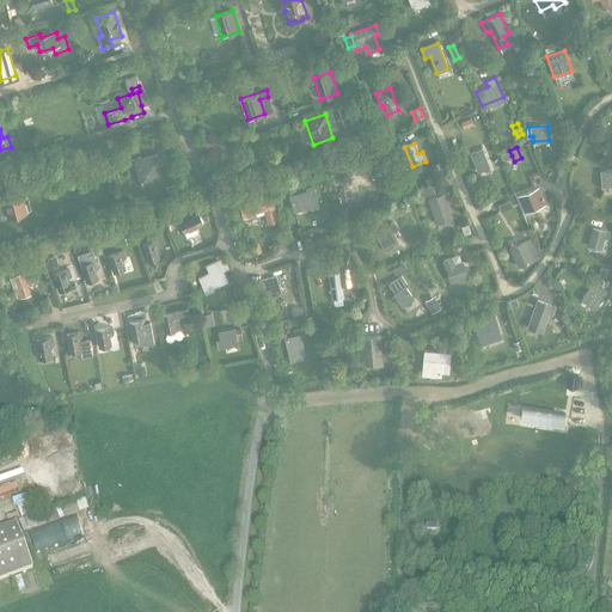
[(470,153),(478,171),(489,166),(482,150),(470,153)]
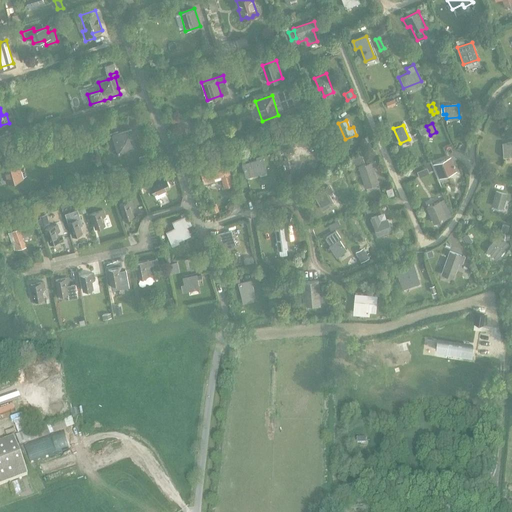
[(112,138),(117,156),(136,150),(130,132),(112,138)]
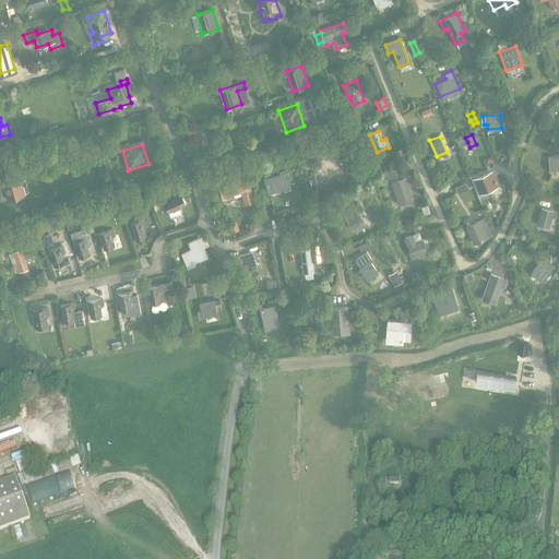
[(340,152),(311,157),(314,173),(332,168),(334,176),(345,173),(340,152)]
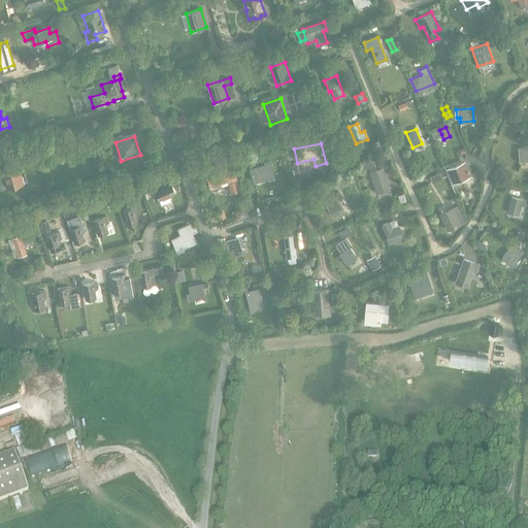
[(527,146),(518,147),(519,159),(527,158),(527,146)]
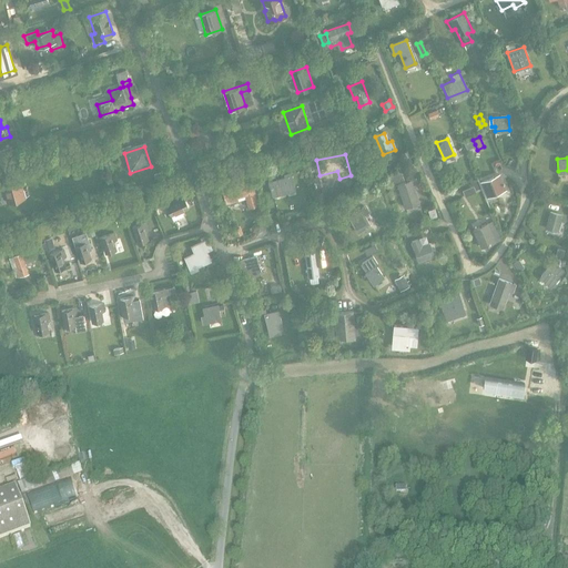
[(270,181),(269,181),(272,195),(295,189),(291,172),(284,173),(285,176),(276,179),(275,179),(270,181)]
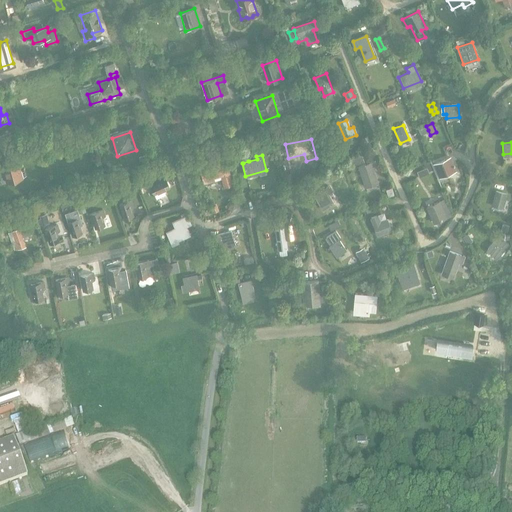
[(352,158),(354,164),(364,161),(362,155),(352,158)]
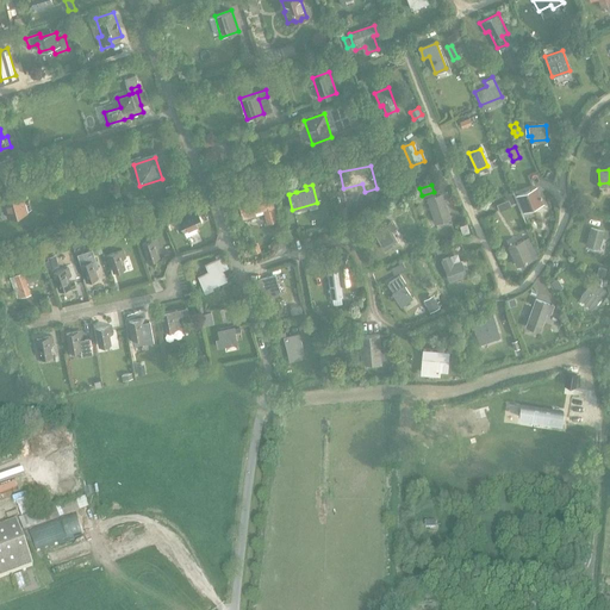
[(516,195),(522,210),(542,203),(535,187),(516,195)]
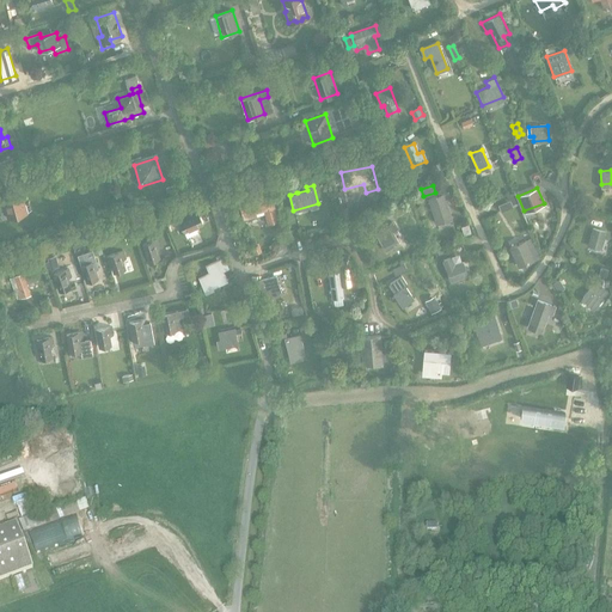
[(446,201),(451,200),(448,193),(429,200),(436,224),(452,219),(446,201)]
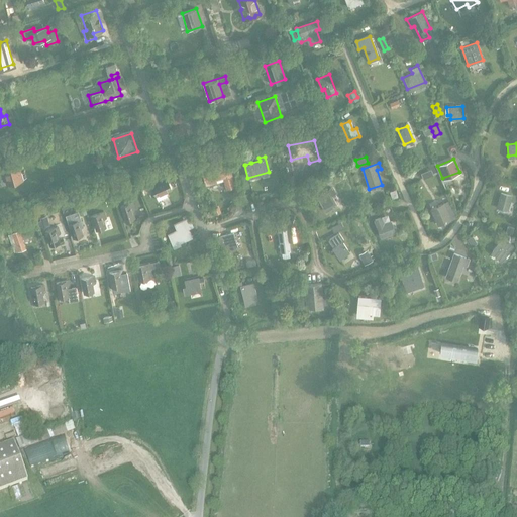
[(19,164),(2,168),(6,185),(23,180),(23,179),(26,178),(24,170),(21,171),(19,164)]
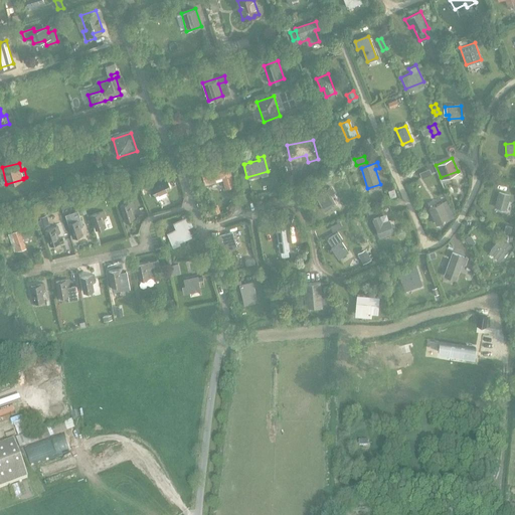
[(205,185),(216,182),(216,181),(222,179),(225,188),(234,186),(230,174),(231,174),(228,163),(201,171),(205,185)]
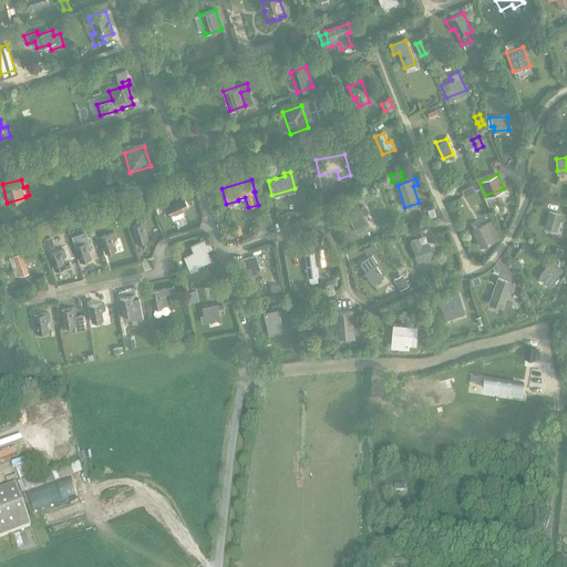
[(476,179),(470,182),(472,186),(473,185),(475,191),(480,188),(476,179)]
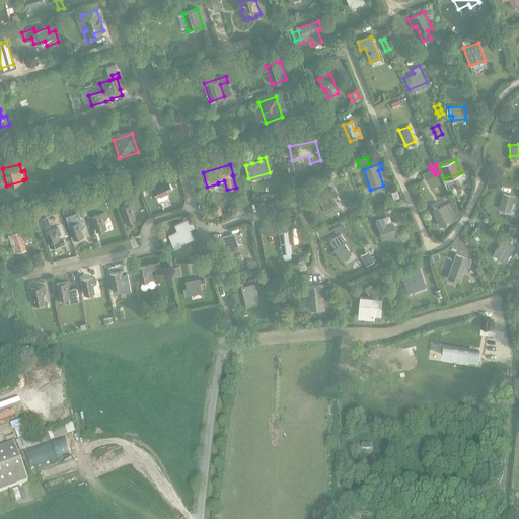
[(162,179),(151,184),(152,187),(156,197),(158,201),(167,197),(165,192),(172,190),(166,177),(162,179)]
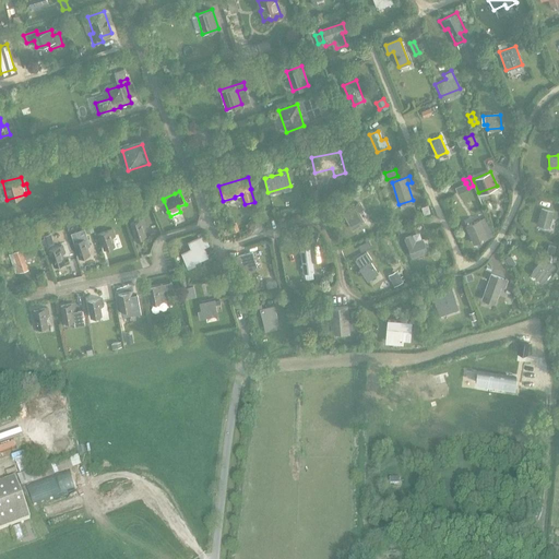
[(352,204),(342,210),(349,224),(353,228),(365,222),(361,216),(359,212),(363,209),(359,202),(353,205),(352,204)]
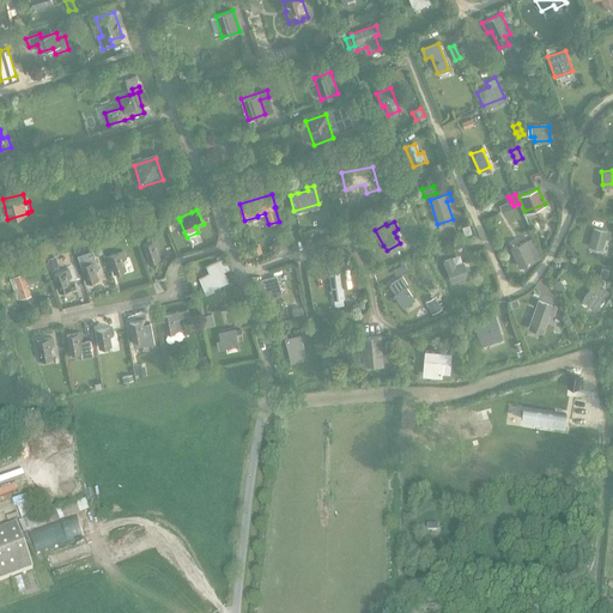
[(588,246),(602,249),(607,231),(593,228),(588,246)]
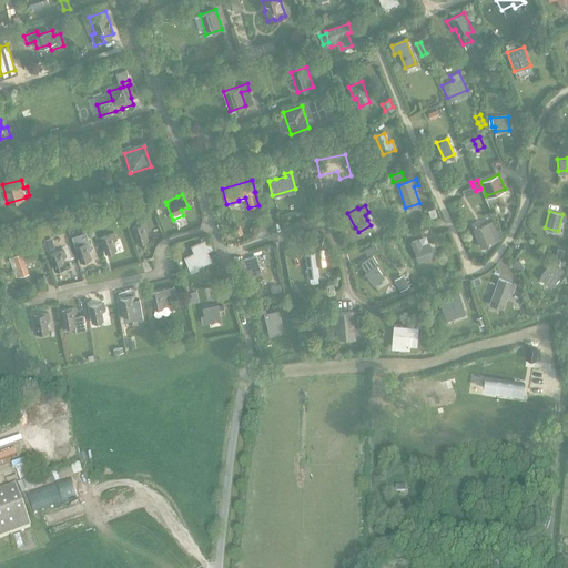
[(473,230),(480,246),(500,237),(496,229),(495,229),(492,221),(473,230)]
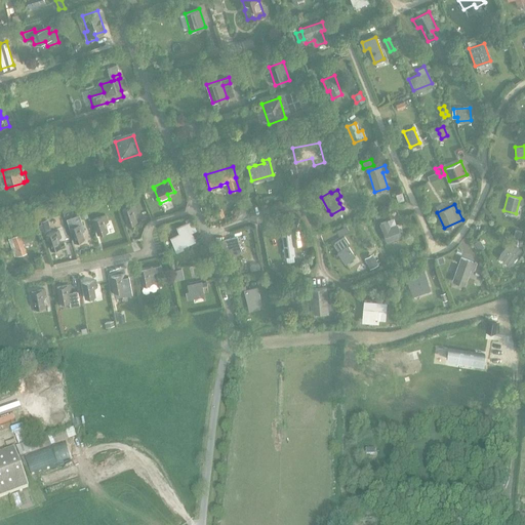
[(137,220),(134,213),(137,212),(135,205),(122,209),(127,224),(137,220)]
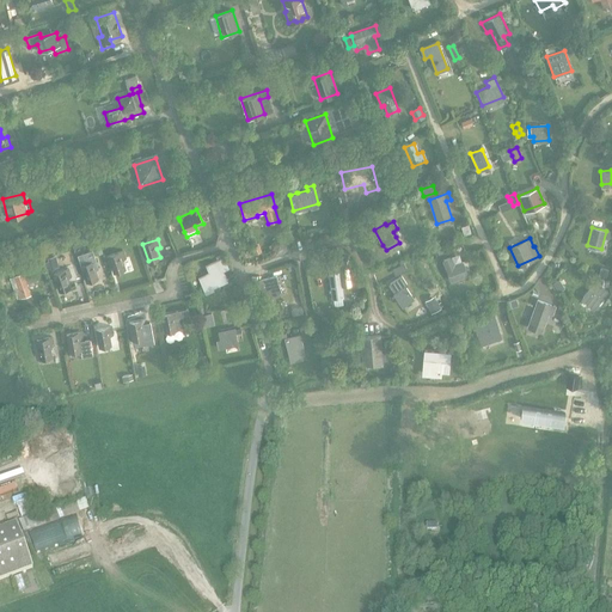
[(92,250),(78,255),(81,264),(86,281),(98,277),(95,269),(98,268),(96,259),(92,250)]
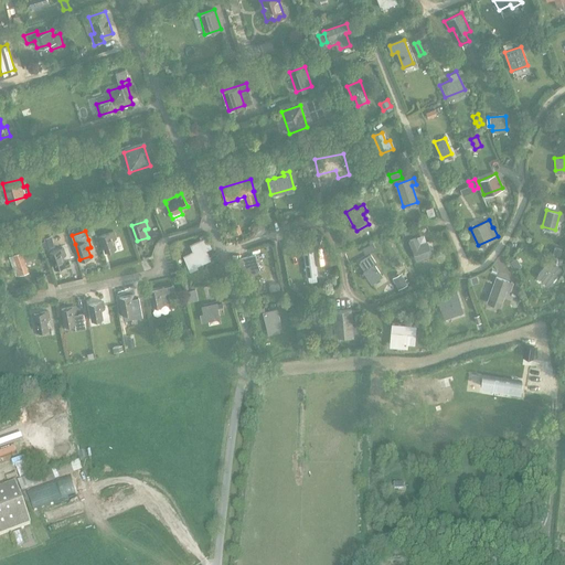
[(116,248),(113,241),(116,240),(114,232),(99,235),(105,252),(116,248)]
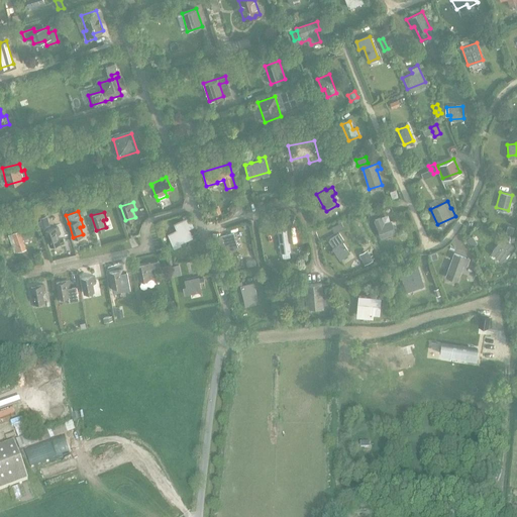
[(170,237),(175,246),(180,244),(179,242),(191,236),(188,229),(194,226),(189,216),(174,223),(176,229),(168,233),(170,237)]
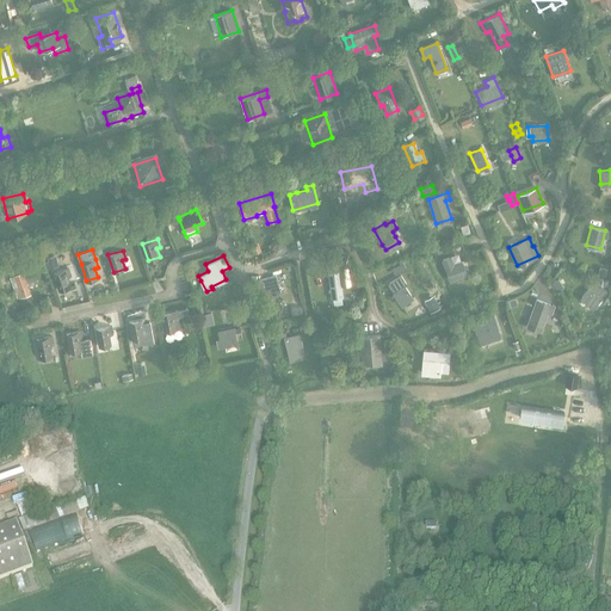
[(55,258),(48,260),(51,267),(59,265),(55,258)]
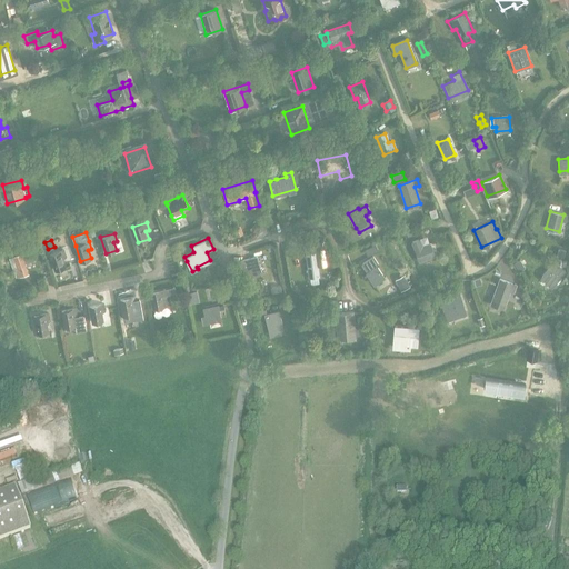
[(412,242),(419,261),(436,256),(431,242),(420,247),(418,240),(412,242)]
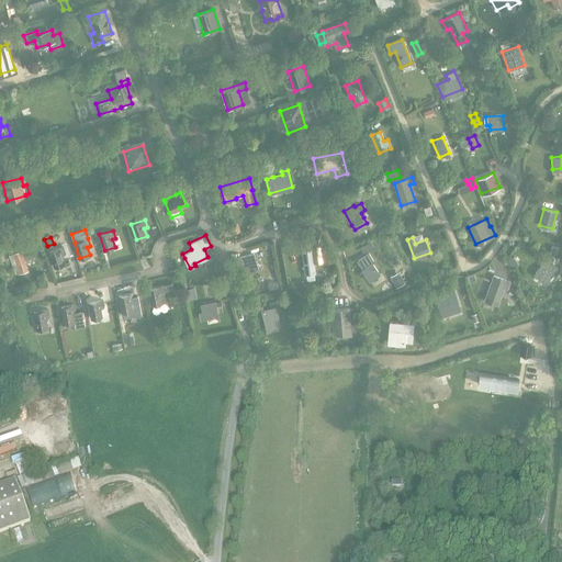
[(319,238),(301,242),(302,250),(305,273),(315,272),(314,262),(323,261),(319,238)]
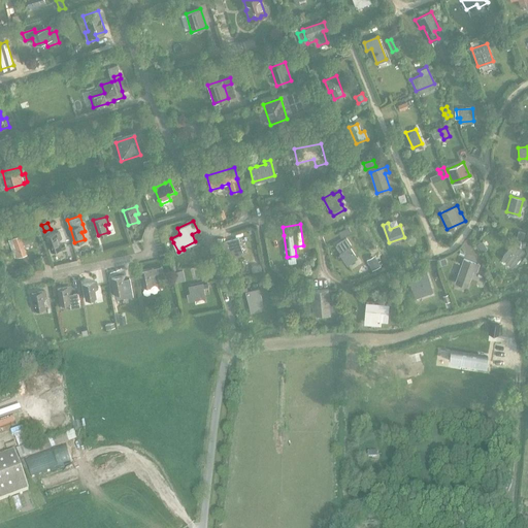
[(338,231),(340,237),(351,232),(348,226),(338,231)]
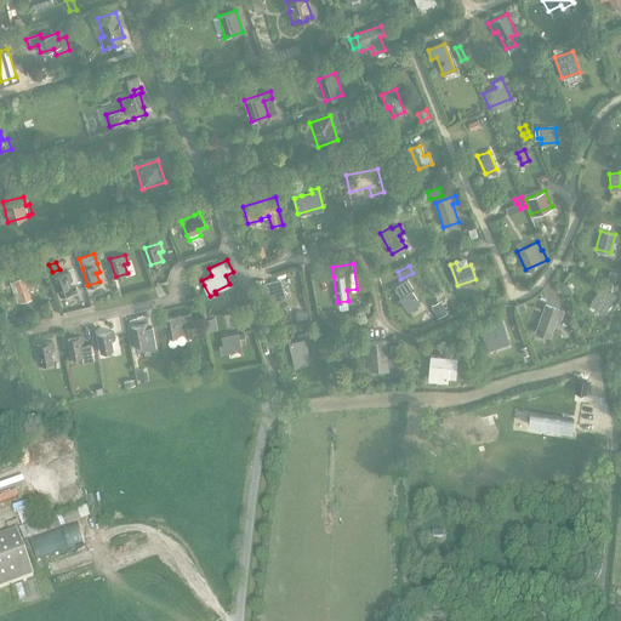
[(609,271),(607,279),(615,281),(617,273),(609,271)]
